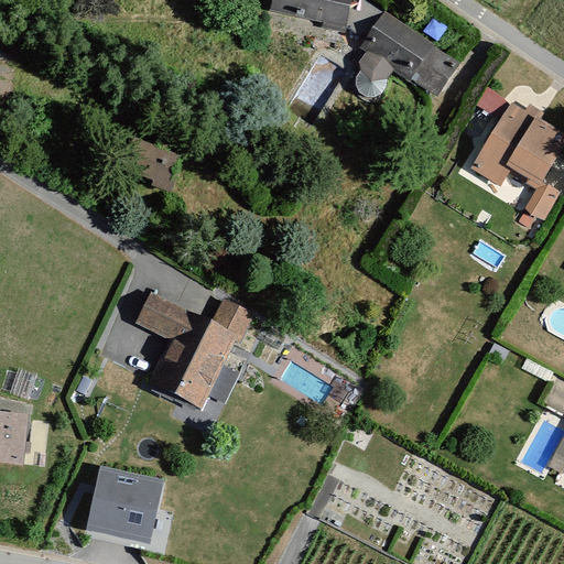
[(274,0),(272,11),(345,26),(350,0),(274,0)]
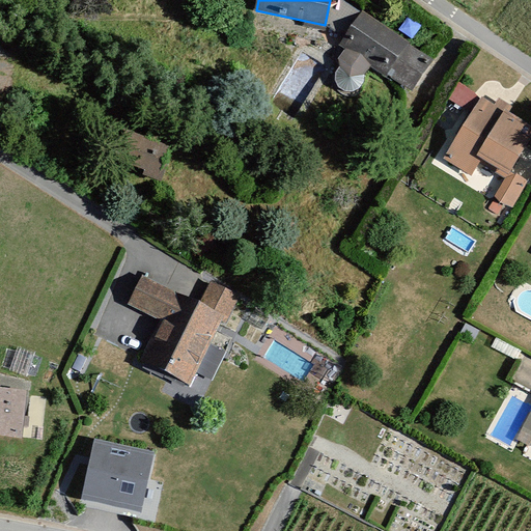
[(362,11),(340,45),(345,50),(338,60),(348,77),(363,74),(369,63),(413,92),(434,60),(362,11)]
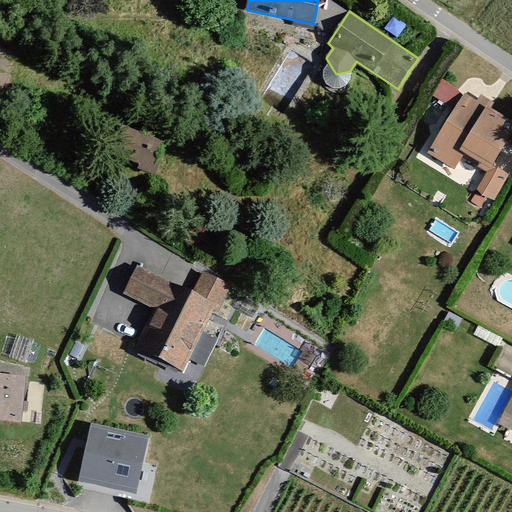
[(441,80),(434,96),(453,104),(460,89),(441,80)]
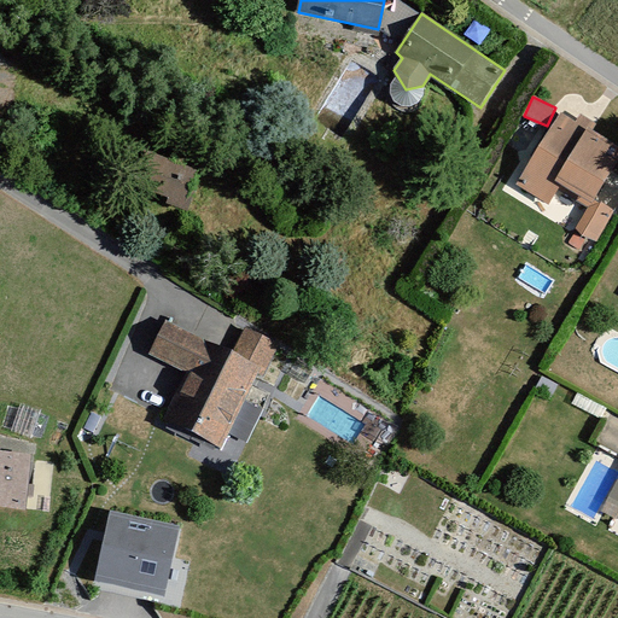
[(572,133),(557,123),(548,138),(540,133),(506,187),(547,211),(555,197),(587,216),(617,164),(617,162),(587,144),(592,134),(576,124),(572,133)]
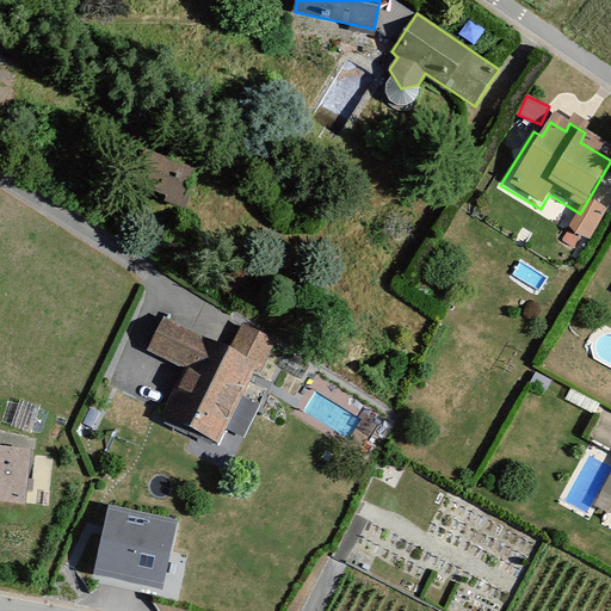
[(587,210),(567,236),(581,247),(600,221),(587,210)]
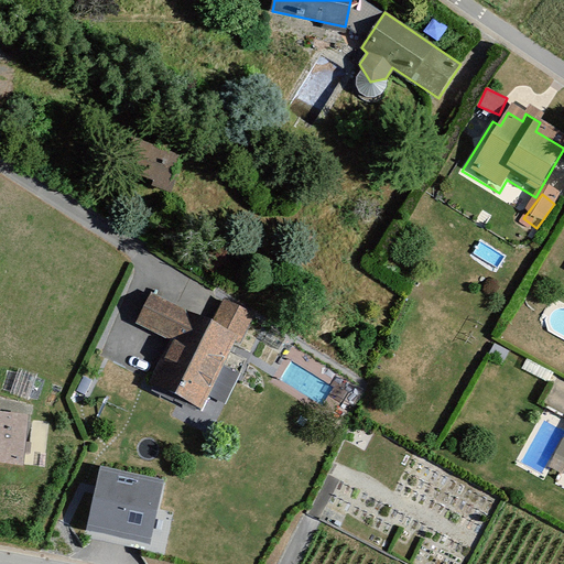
[(208,325),(150,295),(137,322),(172,339),(149,386),(197,410),(234,340),(237,342),(251,314),(221,300),(208,325)]
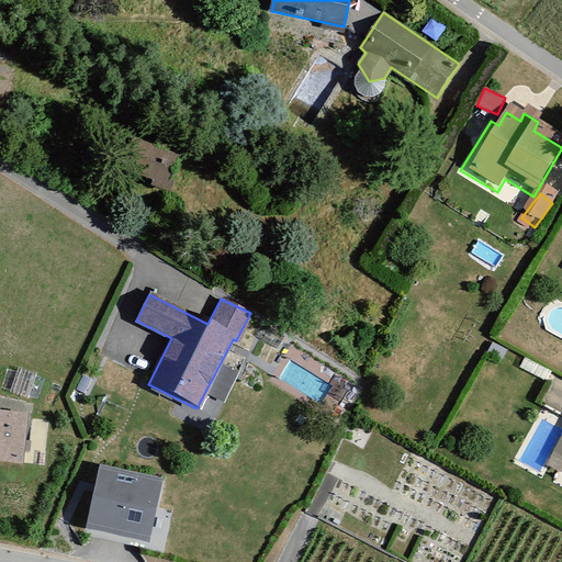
[(29,414),(0,411),(0,459),(24,461),(29,414)]
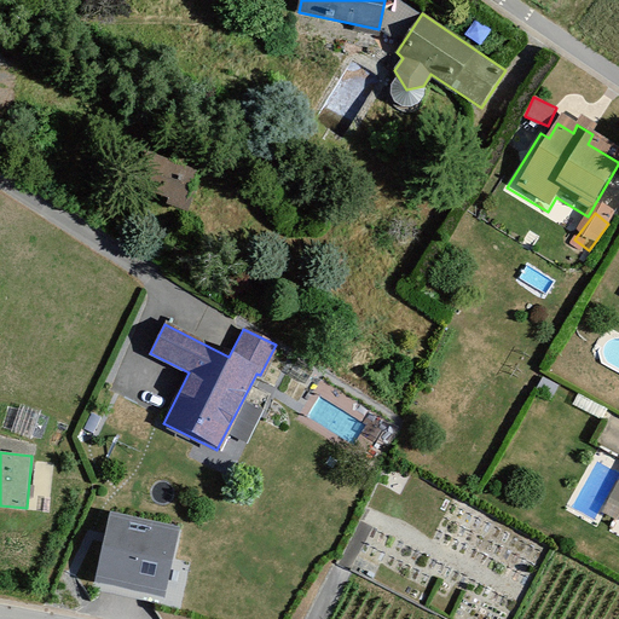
[(180,526),(110,512),(94,582),(165,596),(180,526)]
